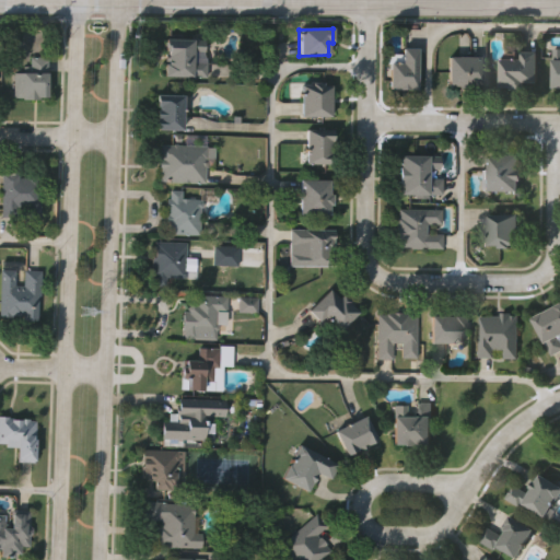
[(164,39),(203,42),(202,58),(203,58),(203,79),(162,77),(163,67),(166,67),(167,53),(164,53),(164,39)]
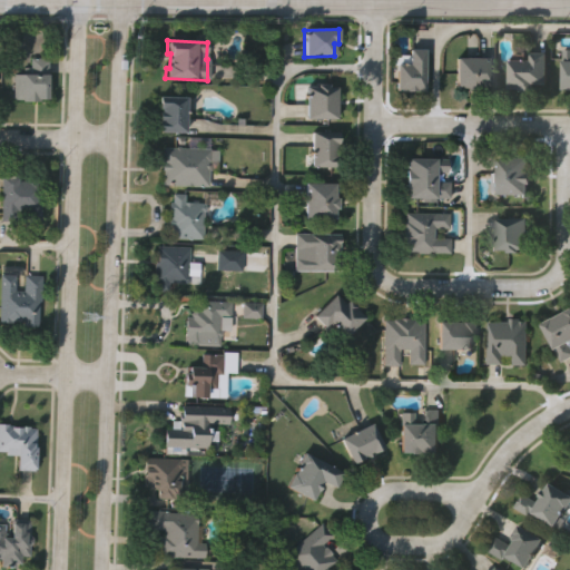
[(569,90),(560,90),(562,48),(569,48),(569,90)]
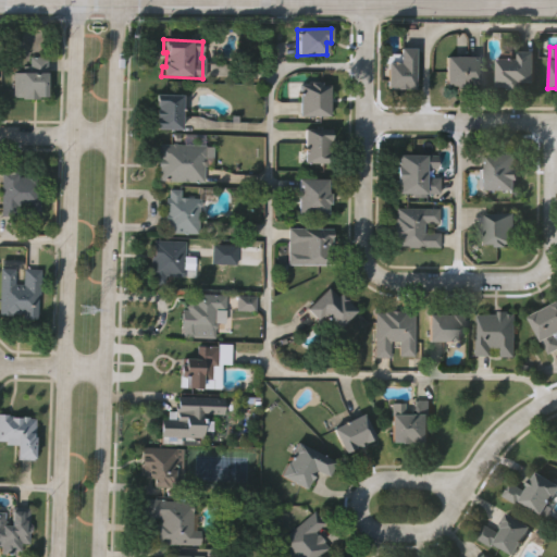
[(417,50),(415,88),(387,87),(388,62),(400,62),(401,49),(417,50)]
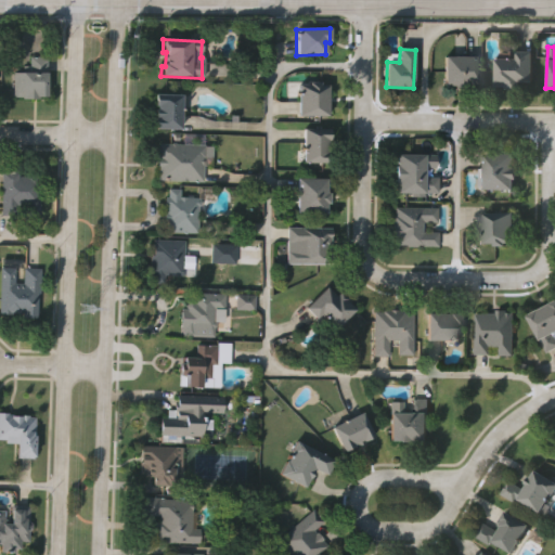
[(533,51),(533,82),(520,82),(520,90),(510,90),(510,86),(499,86),(499,56),(518,56),(518,50),(533,51)]
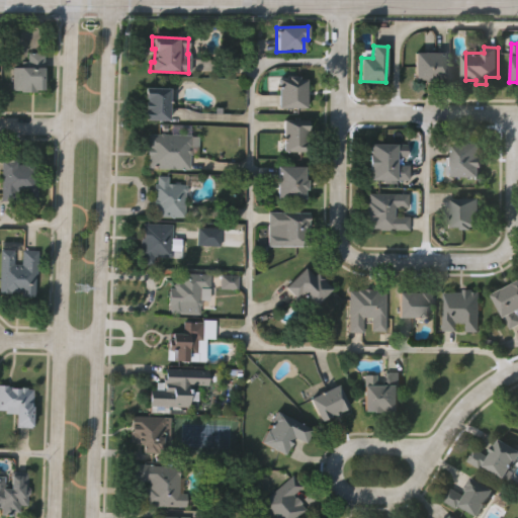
[(417,51),(448,53),(447,80),(435,79),(435,83),(425,82),(425,79),(416,79),(417,51)]
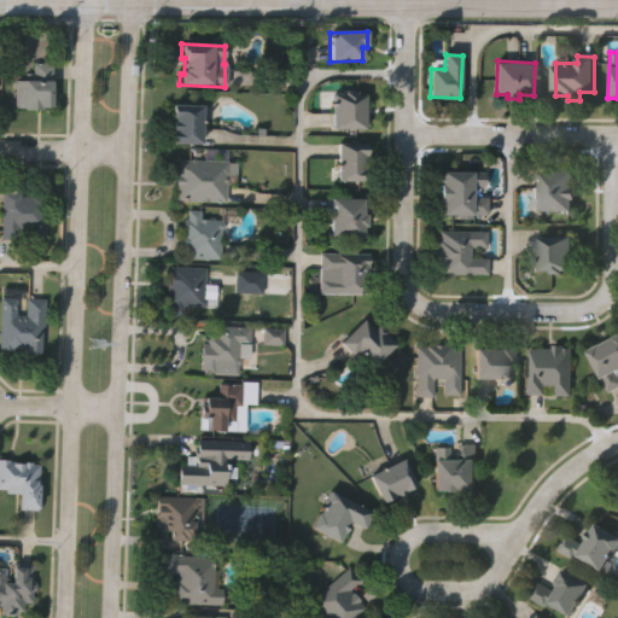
[(13,79),(30,79),(30,63),(48,63),(48,79),(52,79),(52,105),(41,105),(41,112),(22,112),(22,108),(13,108),(13,79)]
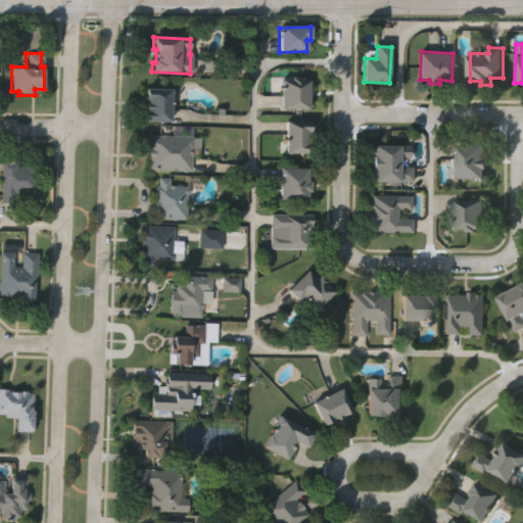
[(280,108),(280,80),(289,81),(289,78),(300,78),(300,80),(307,81),(307,108),(280,108)]
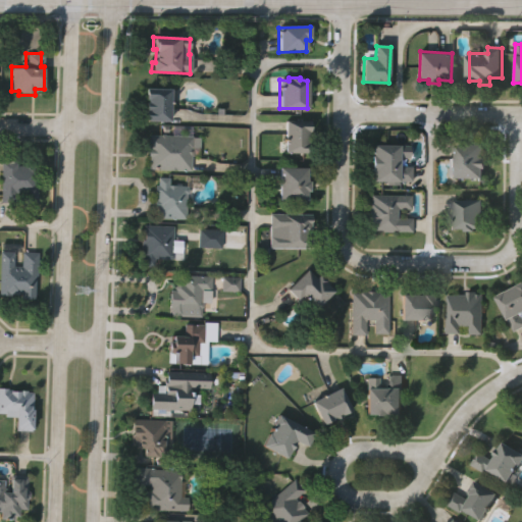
[(145,90),(169,91),(168,121),(144,121),(145,90)]
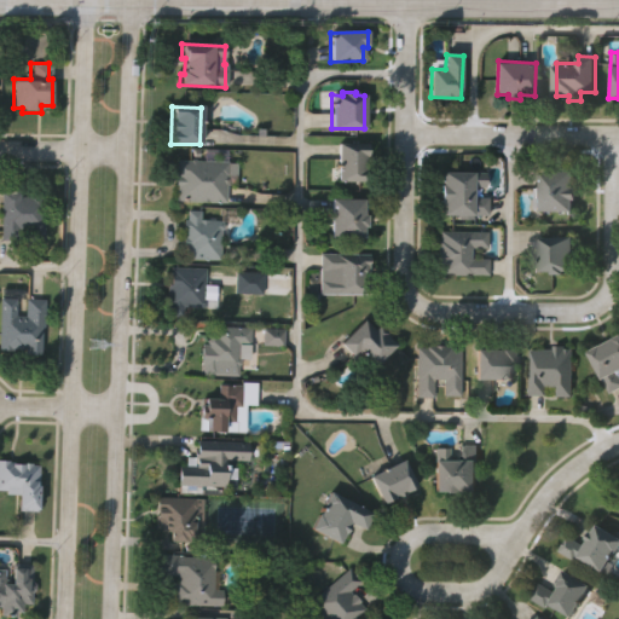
[(337,144),(368,145),(368,154),(364,154),(364,167),(369,167),(368,180),(337,180),(337,144)]
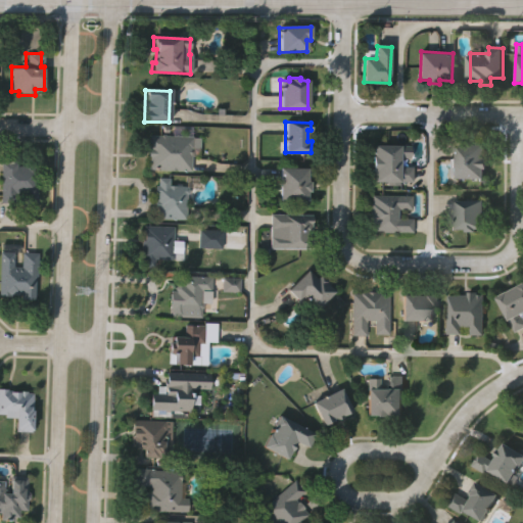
[(146,135),(191,137),(190,172),(149,171),(150,151),(146,150),(146,135)]
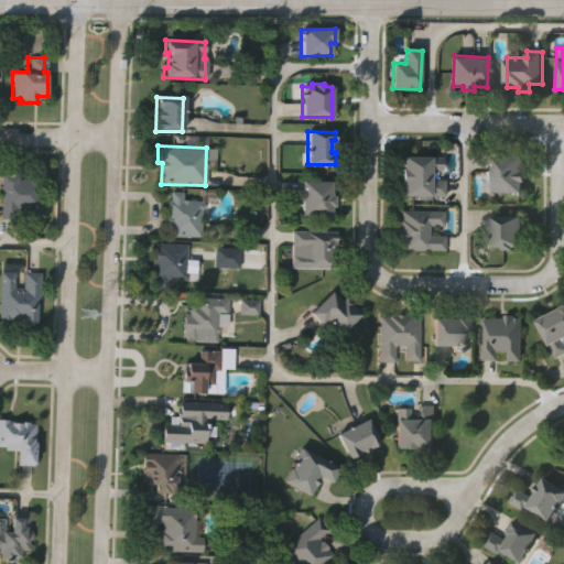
[(404,158),(444,156),(444,170),(434,171),(434,181),(444,181),(444,195),(405,197),(405,184),(403,184),(402,170),(404,170),(404,158)]
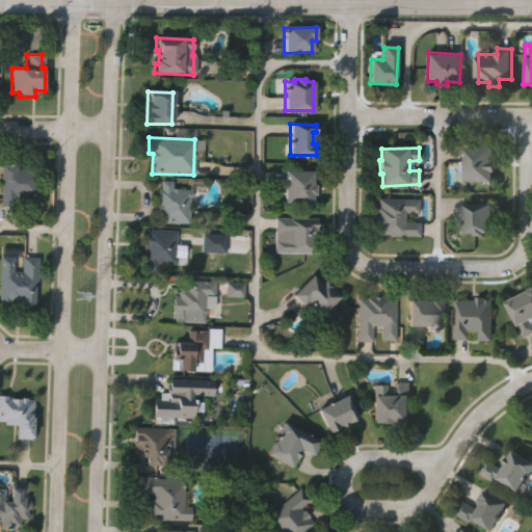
[(466,149),(494,148),(495,160),(497,160),(498,174),(494,174),(494,181),(467,182),(466,149)]
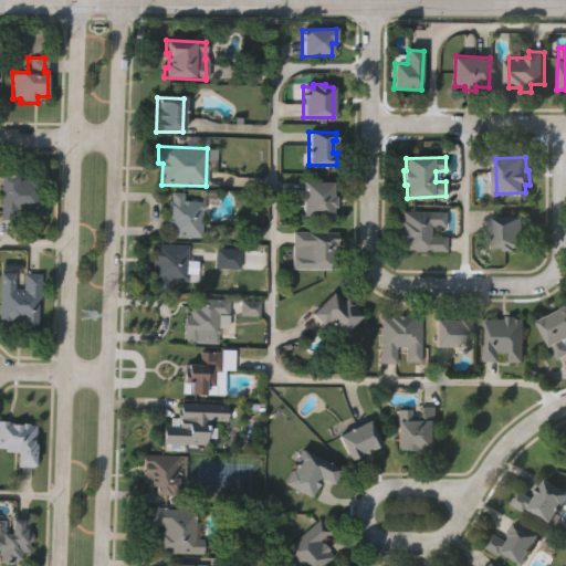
[(40,175),(40,215),(28,215),(28,207),(16,207),(16,217),(0,217),(1,173),(18,173),(18,178),(25,178),(25,175),(40,175)]
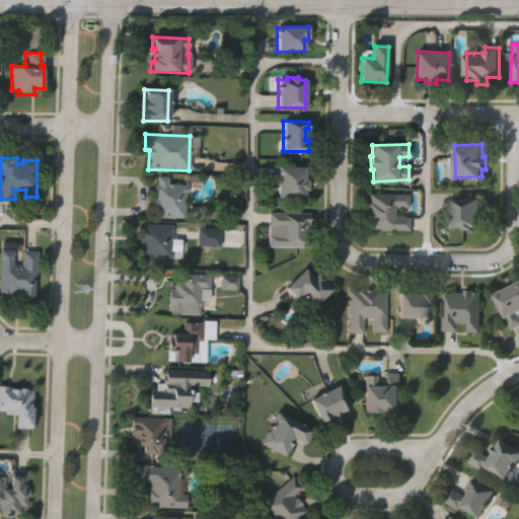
[(276,167),(303,166),(304,178),(307,178),(307,190),(303,191),(303,199),(277,199),(276,167)]
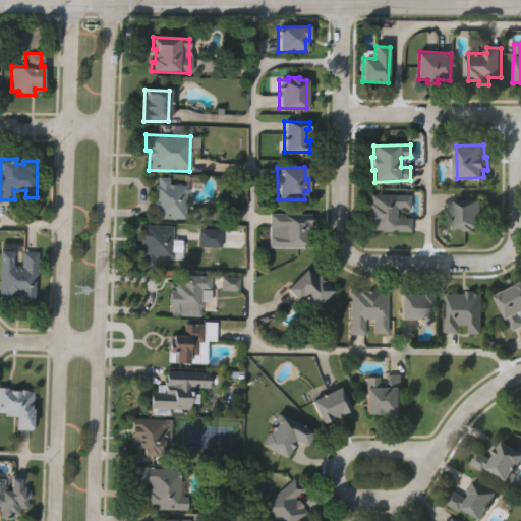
[(186,185),(184,218),(156,217),(157,206),(153,206),(154,184),(158,185),(158,177),(169,177),(169,184),(186,185)]
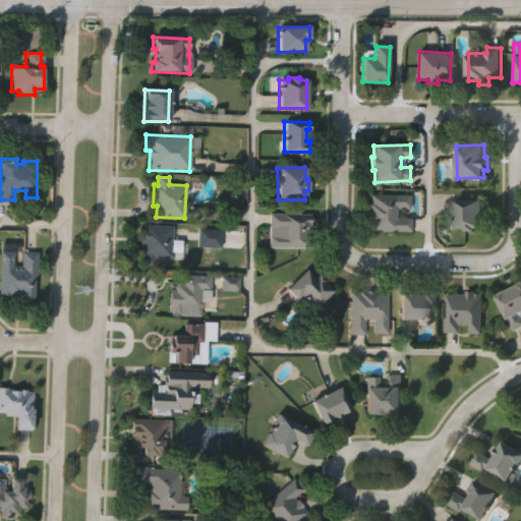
[(370,195),(408,194),(408,209),(395,209),(395,218),(409,218),(409,230),(369,231),(369,223),(367,223),(367,201),(370,201),(370,195)]
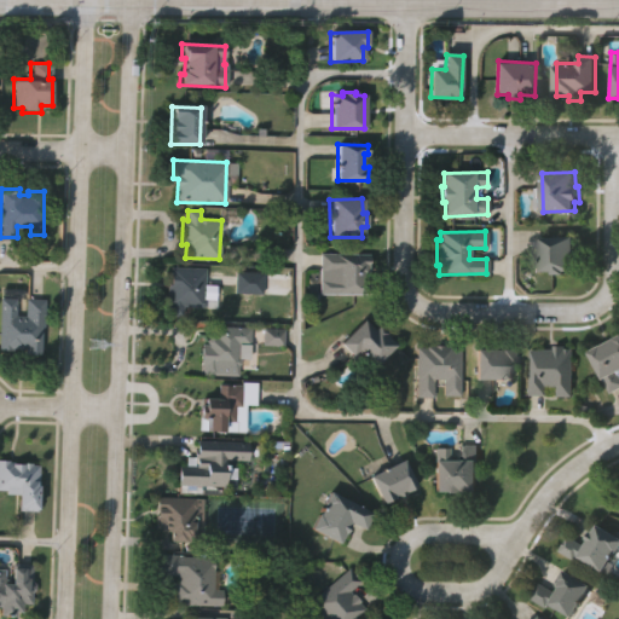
[(539,239),(572,238),(573,271),(563,272),(563,275),(551,276),(551,271),(542,272),(539,239)]
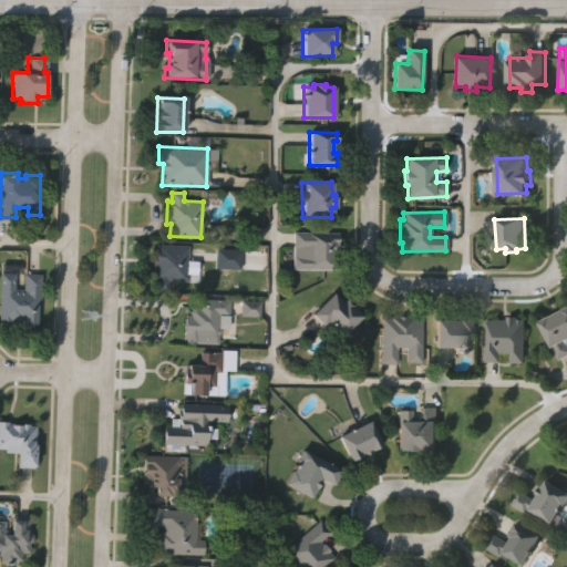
[(294,266),(294,229),(337,229),(337,266),(294,266)]
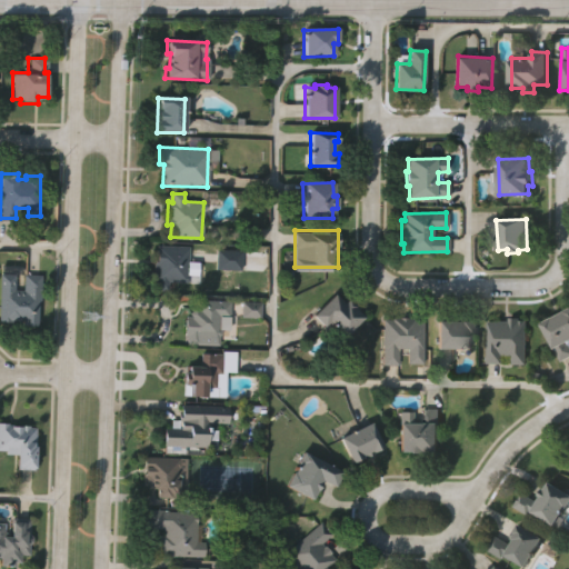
[(188,245),(187,279),(168,279),(168,288),(156,288),(156,278),(152,278),(153,256),(158,256),(158,243),(188,245)]
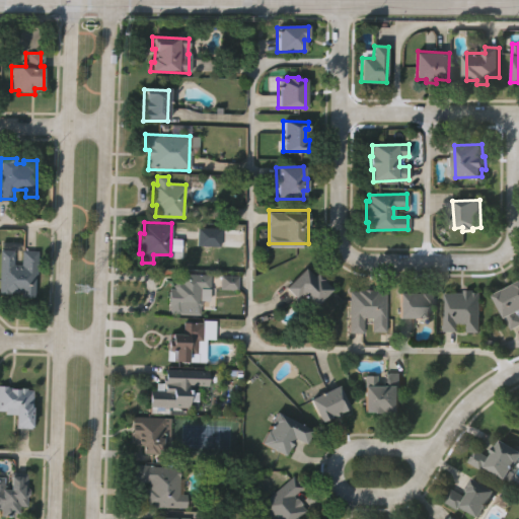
[(0,248),(13,248),(12,265),(19,265),(20,249),(38,250),(36,274),(34,274),(33,296),(20,296),(20,291),(11,291),(11,293),(0,292),(0,248)]
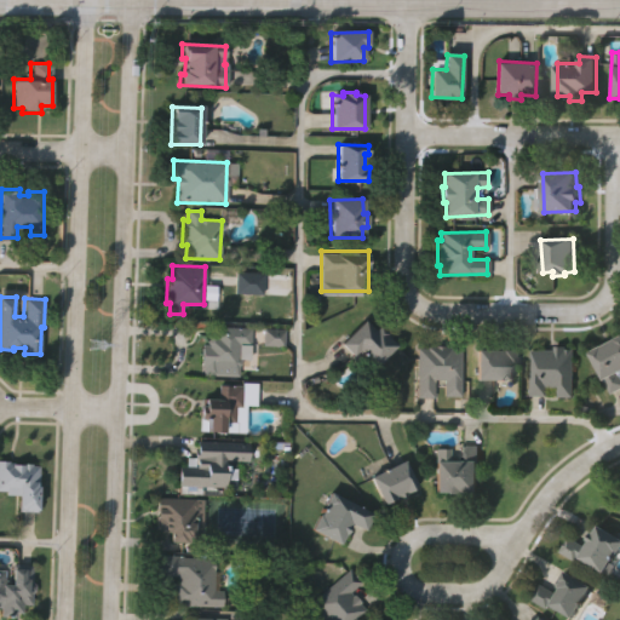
[(340,344),(363,322),(372,331),(379,325),(389,334),(385,337),(395,346),(374,366),(359,349),(351,356),(340,344)]
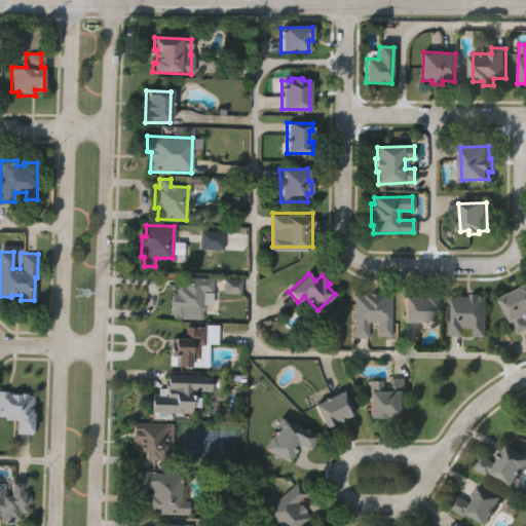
[(182,277),(212,278),(212,293),(201,292),(201,304),(203,304),(203,310),(184,310),(184,317),(173,317),(173,309),(170,309),(171,291),(176,292),(176,286),(182,286),(182,277)]
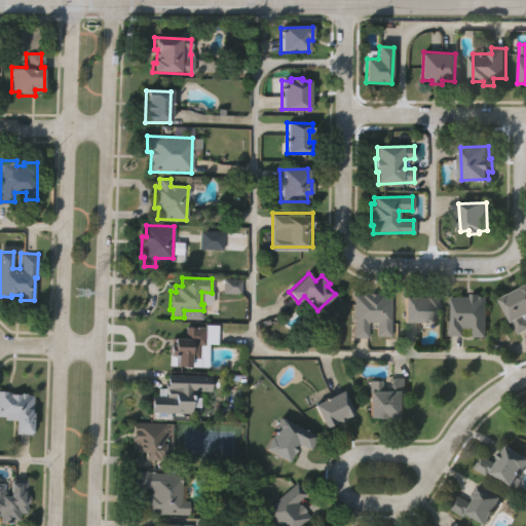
[(499,299),(525,284),(525,313),(523,315),(525,321),(525,327),(517,332),(499,299)]
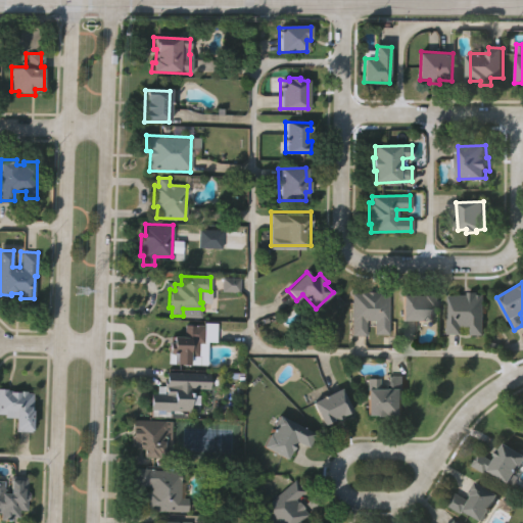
[(389,294),(387,335),(374,335),(374,320),(365,320),(364,336),(351,336),(353,294),(361,294),(361,290),(381,291),(381,294),(389,294)]
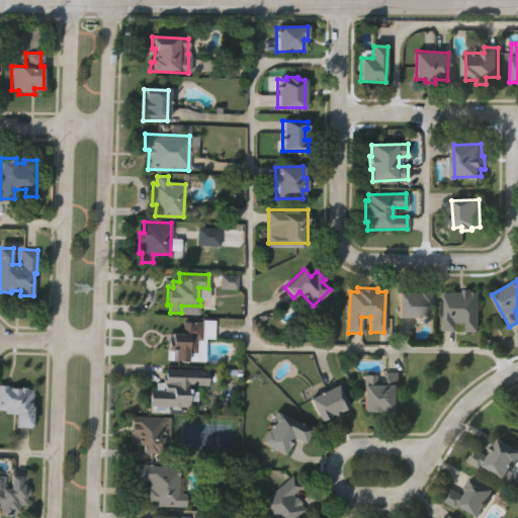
[(481,293),(479,332),(465,331),(466,325),(457,325),(457,332),(443,332),(445,291),(464,292),(464,288),(473,289),(472,293),(481,293)]
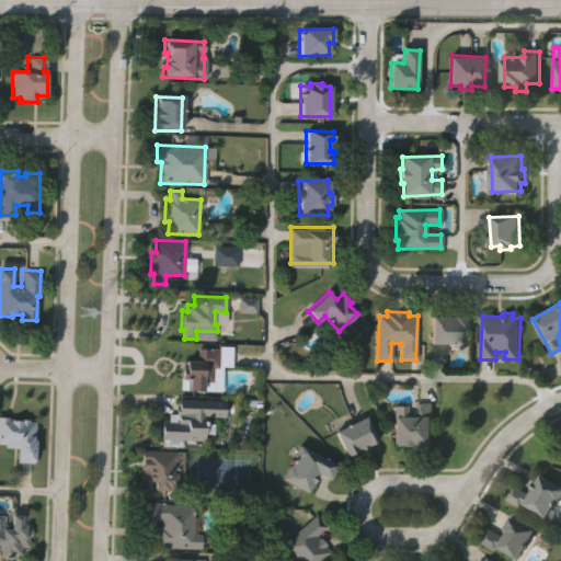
[(465,317),(465,343),(430,343),(430,317),(465,317)]
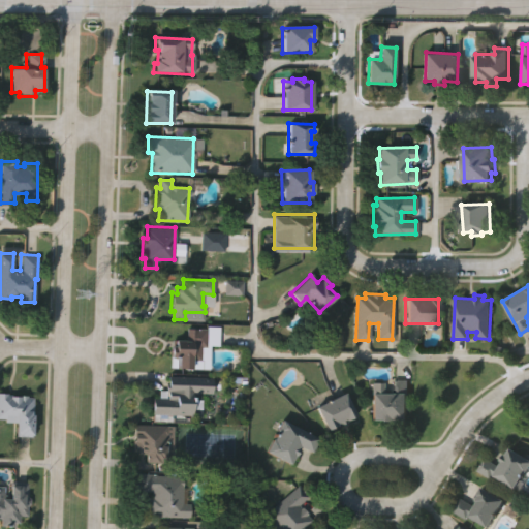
[(208,330),(207,347),(201,347),(200,361),(194,361),(194,368),(177,367),(177,358),(169,358),(170,345),(175,345),(176,337),(184,338),(185,328),(208,330)]
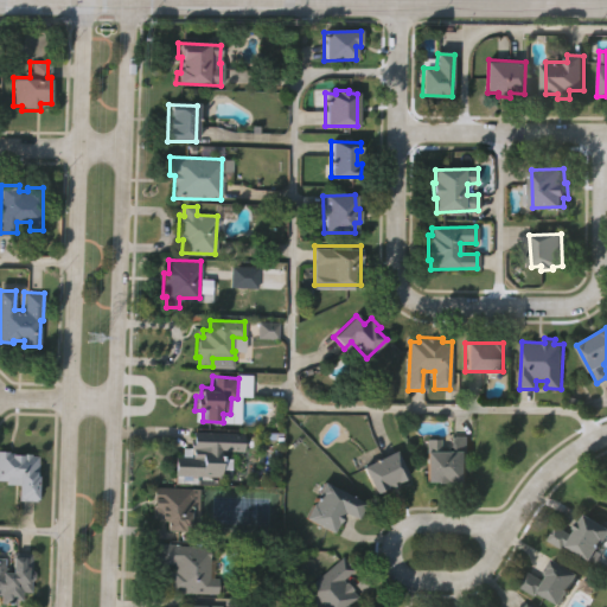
[(193,433),(246,434),(246,454),(223,453),(223,475),(174,475),(174,459),(192,459),(193,449),(190,449),(190,441),(193,441),(193,433)]
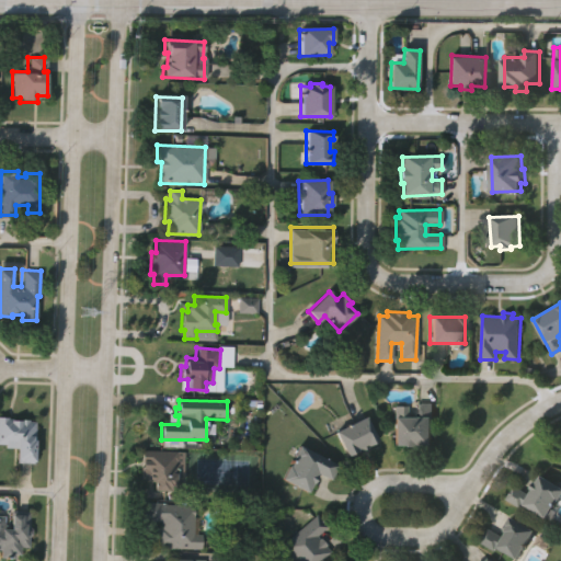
[(393,404),(407,405),(407,414),(415,414),(415,402),(432,403),(431,444),(419,444),(419,446),(402,446),(402,444),(392,444),(393,404)]
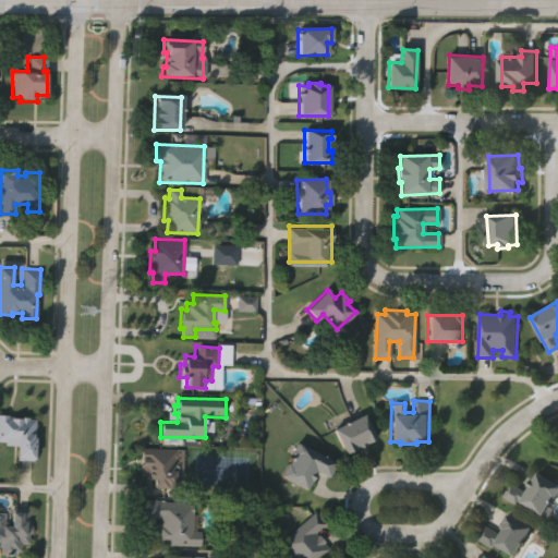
[(34,422),(33,460),(15,460),(15,446),(5,446),(5,440),(0,440),(0,413),(9,413),(9,415),(28,416),(28,422),(34,422)]
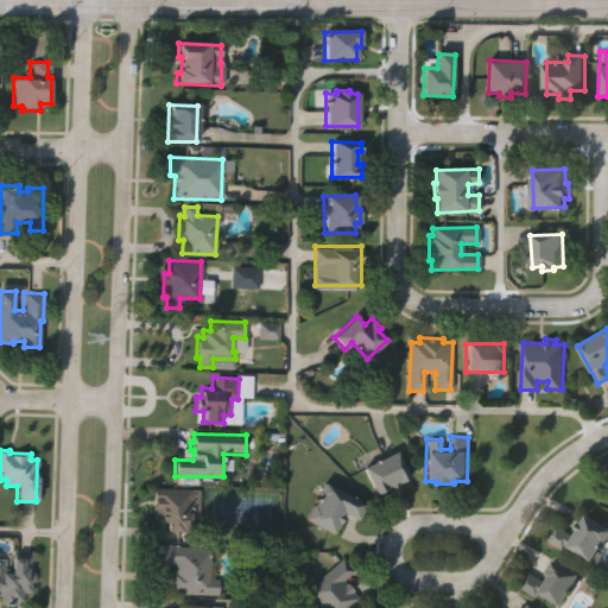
[(363,466),(394,450),(407,476),(398,481),(397,479),(385,485),(386,487),(375,492),(363,466)]
